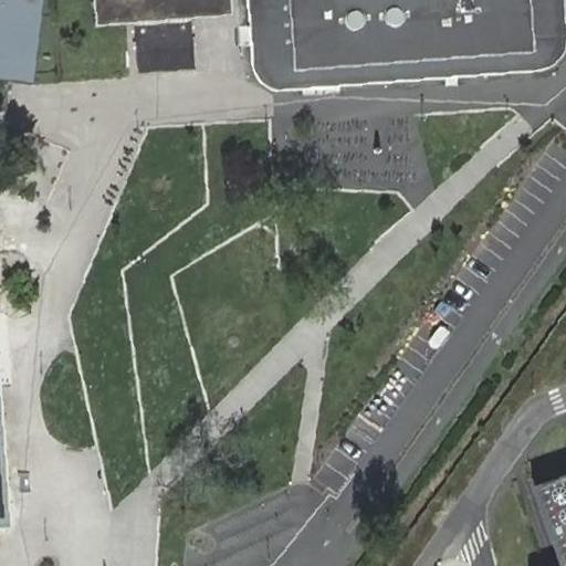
[(0,0),(0,80),(10,82),(34,84),(38,60),(44,0),(0,0)]
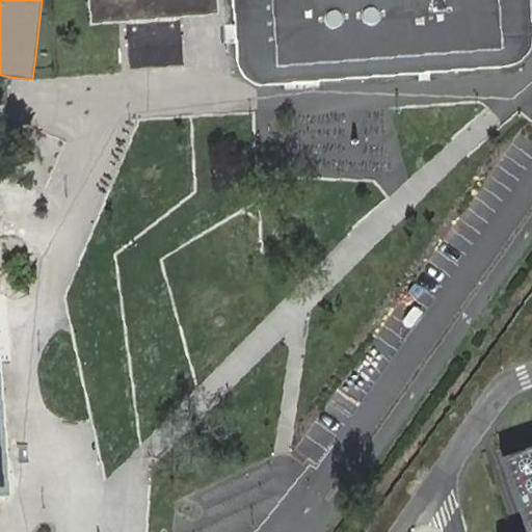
[(178,70),(175,29),(218,24),(216,0),(83,0),(85,18),(87,34),(123,32),(126,74),(178,70)]
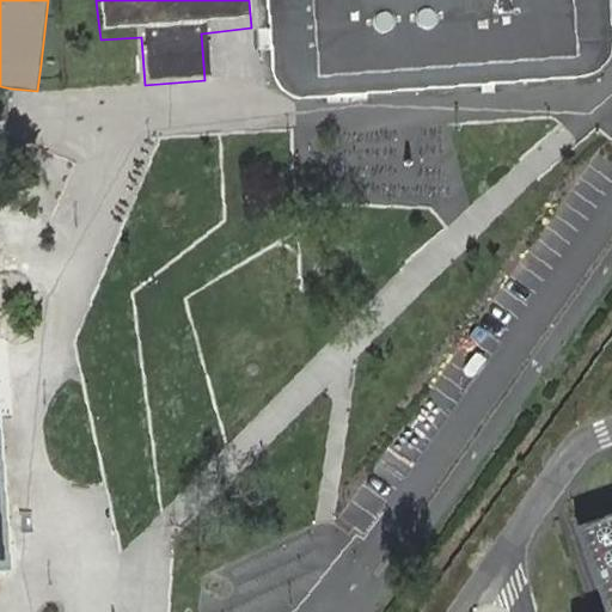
[(267,0),(270,32),(277,80),(286,91),(295,96),(592,75),(611,48),(611,41),(609,0),(267,0)]
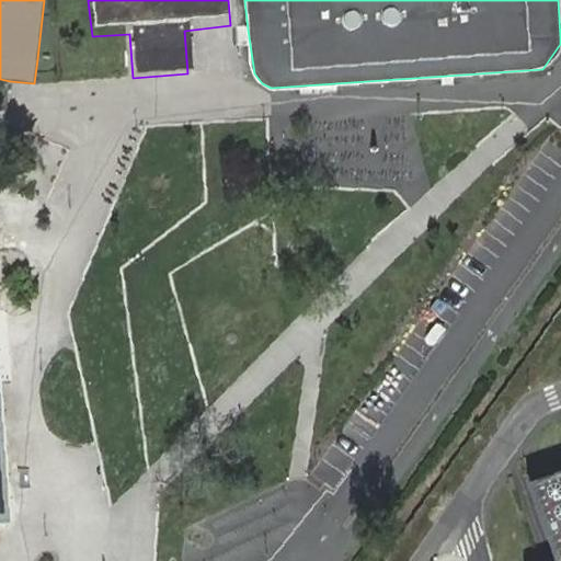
[(0,522),(10,521),(0,390),(0,522)]
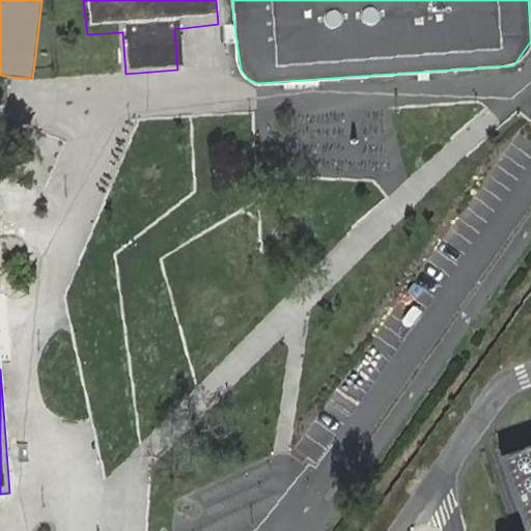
[(530,530),(530,443),(503,453),(530,530)]
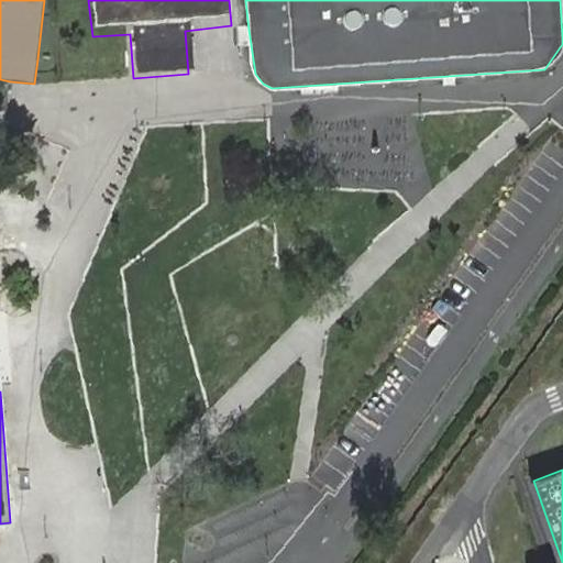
All buildings are outlined.
